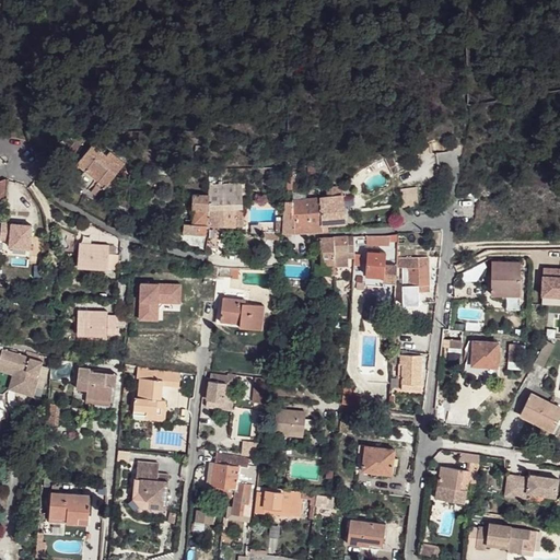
[(92,144),(77,164),(85,171),(88,167),(101,178),(103,176),(109,183),(125,163),(109,151),(106,155),(92,144)]
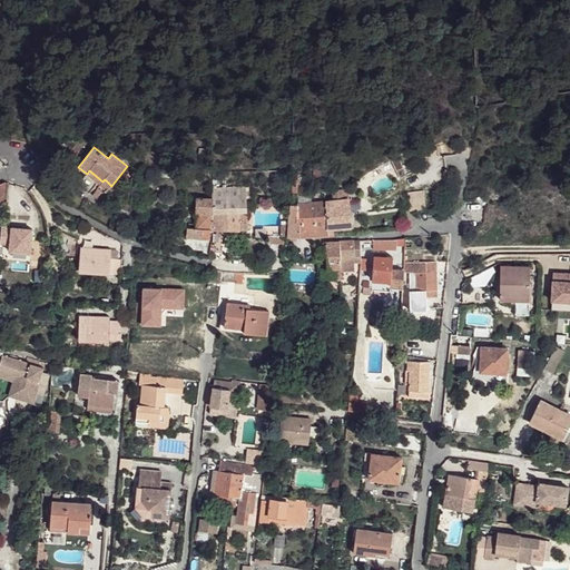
[(102,182),(89,170),(87,174),(98,183),(108,190),(111,186),(105,179),(102,182)]
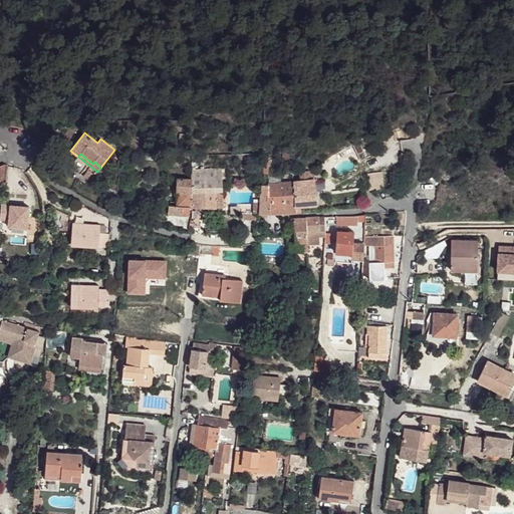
[(78,157),(70,166),(80,174),(88,165),(78,157)]
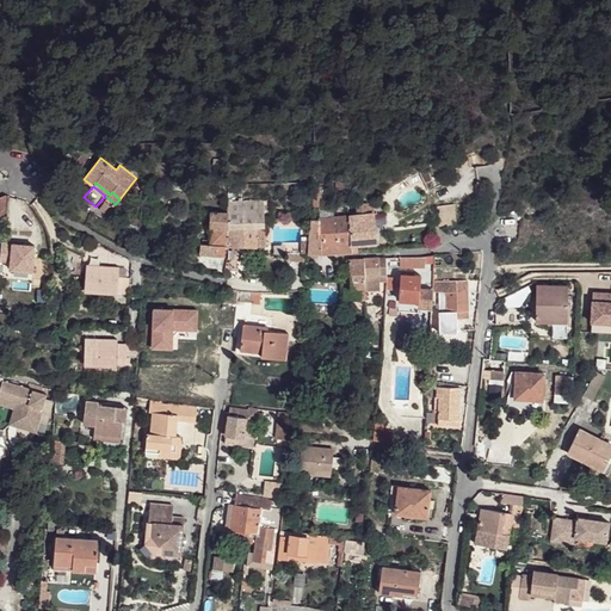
[(228,199),(228,213),(228,229),(229,246),(258,247),(257,227),(265,227),(264,213),(245,213),(246,201),(228,199)]
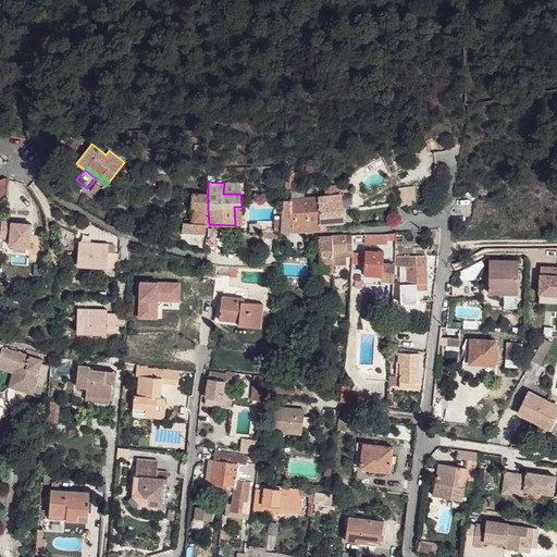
[(326,196),(341,195),(339,185),(325,186),(326,196)]
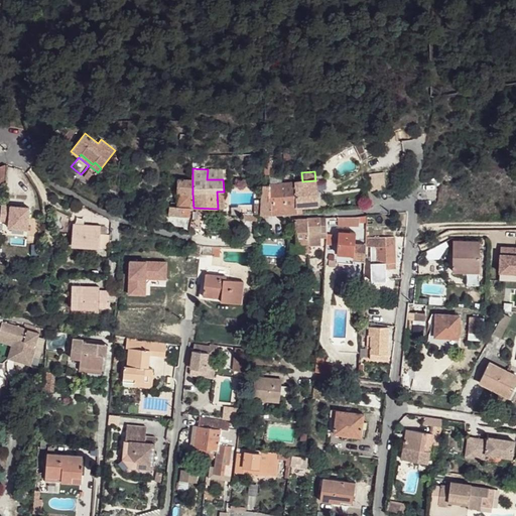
[(369,174),(371,190),(385,188),(384,172),(369,174)]
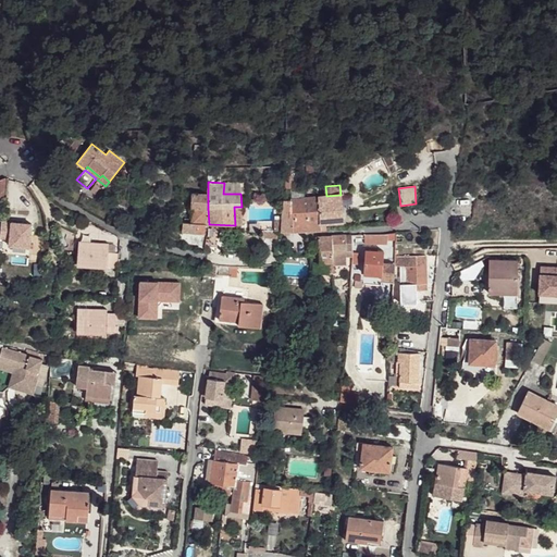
[(9,187),(9,199),(24,200),(24,188),(9,187)]
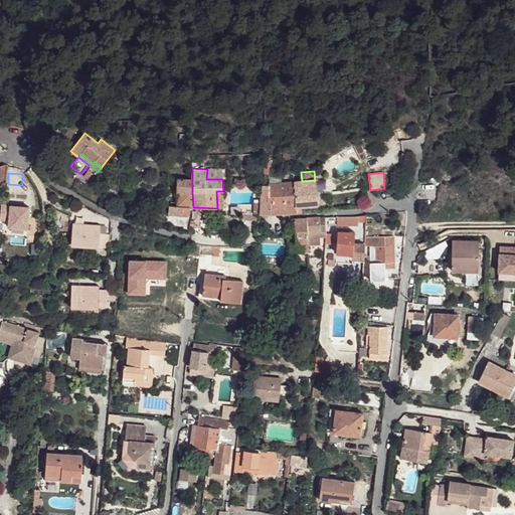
[(178,178),(177,193),(178,206),(170,205),(169,214),(183,214),(183,207),(190,207),(193,207),(192,193),(192,179),(191,179),(178,178)]
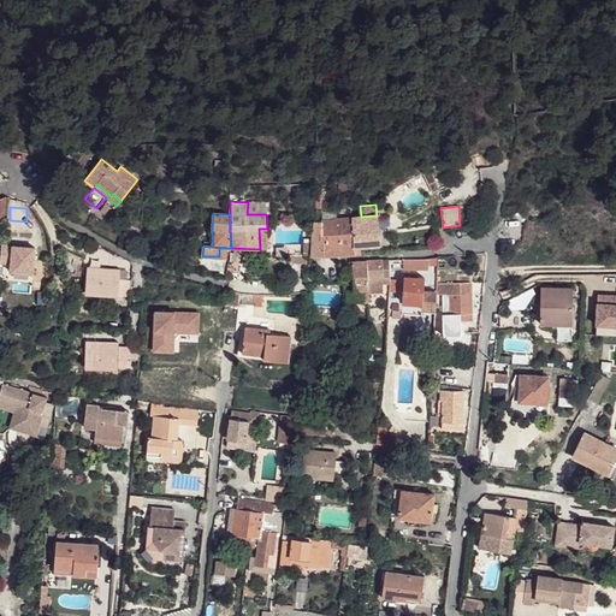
[(353,218),(355,254),(361,253),(361,246),(379,244),(379,237),(378,227),(377,215),(361,217),(353,218)]
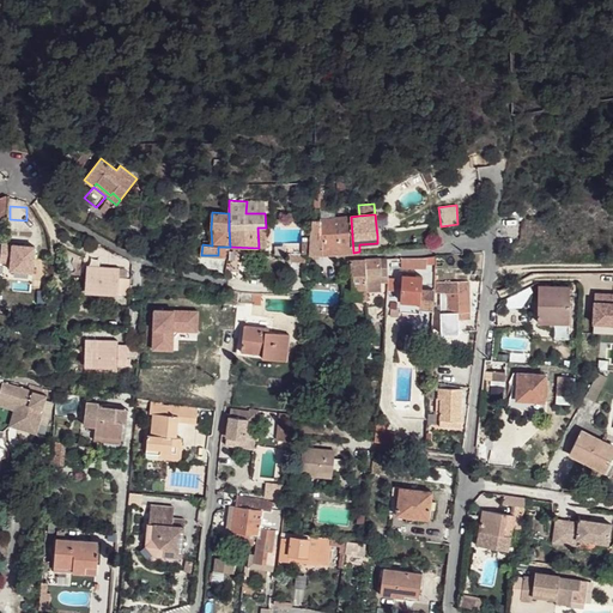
[(337,219),(339,247),(339,253),(353,253),(351,217),(337,219)]
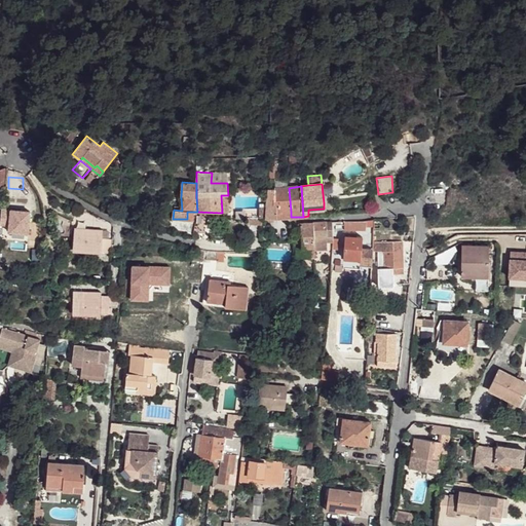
[(268,188),(267,195),(266,204),(265,218),(277,218),(277,204),(274,204),(274,201),(274,189),(268,188)]
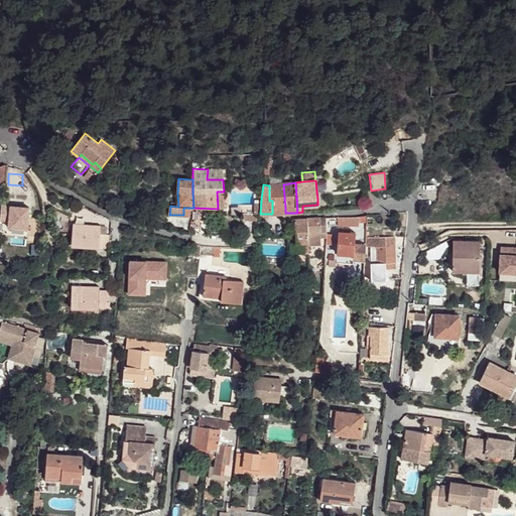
[(269,185),(269,198),(269,201),(272,201),(273,201),(273,209),(285,208),(283,184),(269,185)]
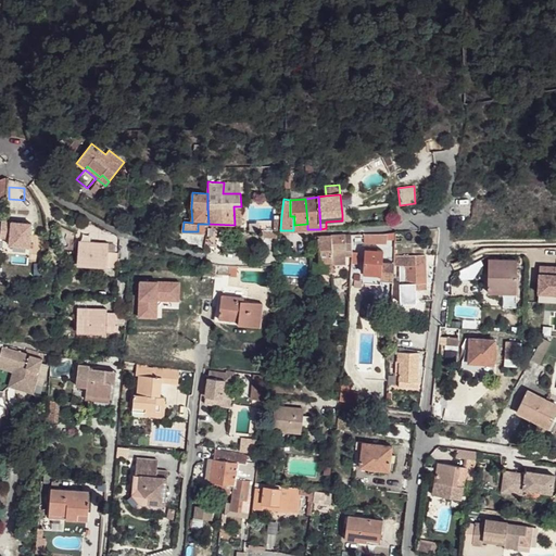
[(263,223),(262,238),(277,238),(278,223),(263,223)]
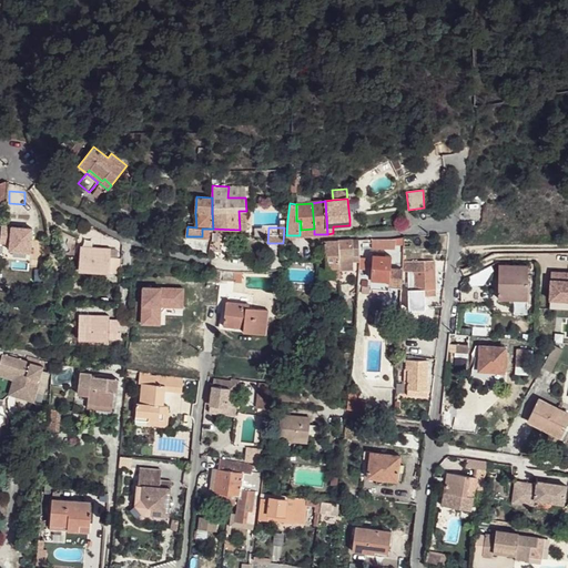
[(338,241),(340,264),(353,263),(353,262),(359,261),(361,253),(359,240),(338,241)]
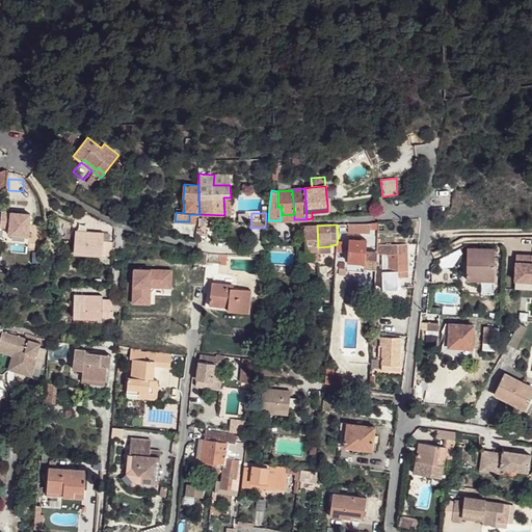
[(303,227),(306,251),(312,251),(311,261),(318,261),(318,250),(318,247),(317,225),(303,227)]
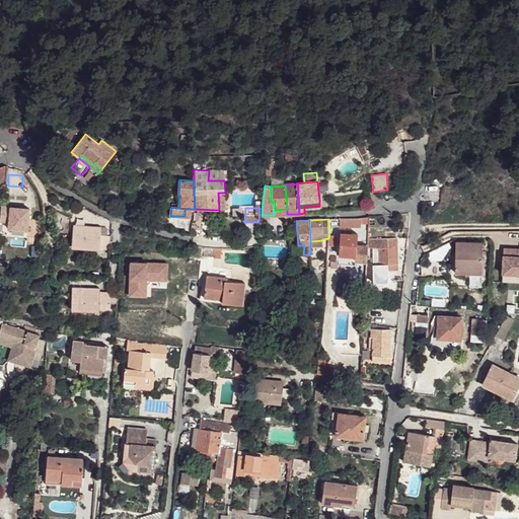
[(74,225),(72,245),(100,247),(109,248),(110,236),(100,235),(101,227),(92,227),(92,229),(84,229),(84,226),(74,225)]
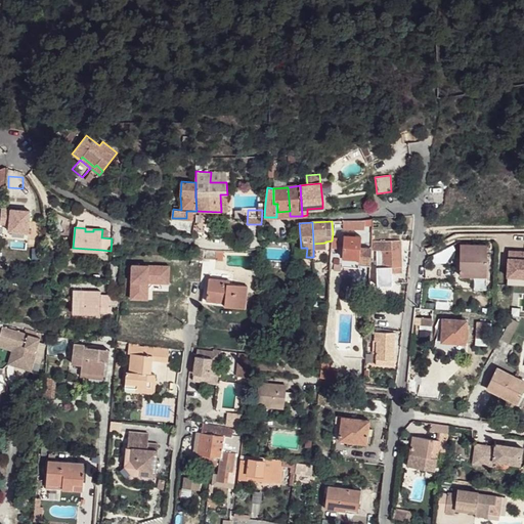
[(344,235),(343,257),(359,258),(359,262),(370,263),(372,250),(372,248),(360,247),(361,236),(355,235),(344,235)]
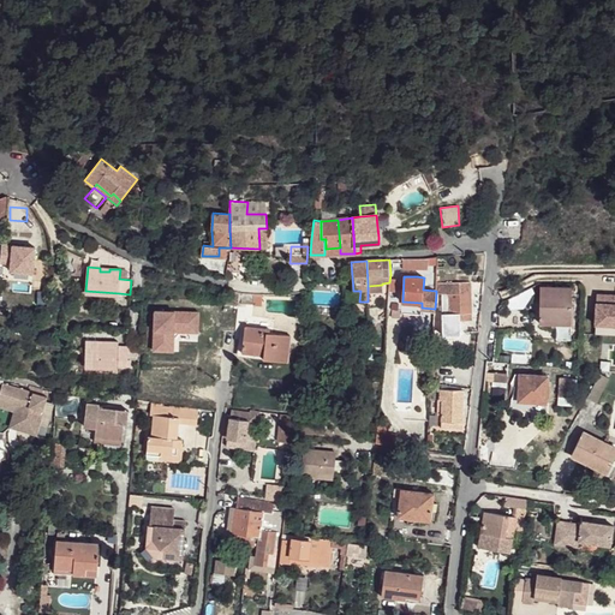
[(442,314),(443,335),(461,334),(461,320),(471,320),(470,292),(449,293),(449,282),(436,284),(436,291),(436,293),(445,293),(445,314),(442,314)]
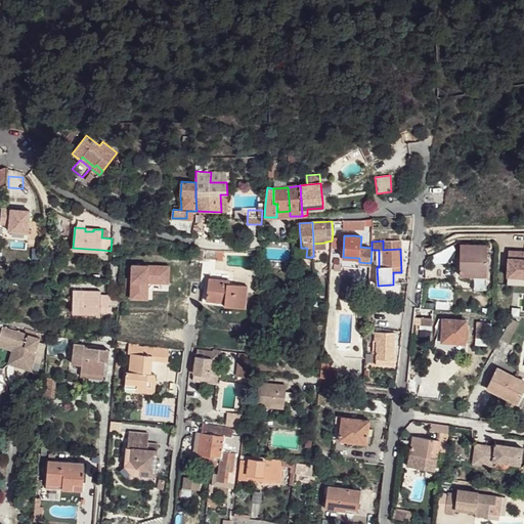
[(383,241),(383,250),(400,249),(400,241),(383,241)]
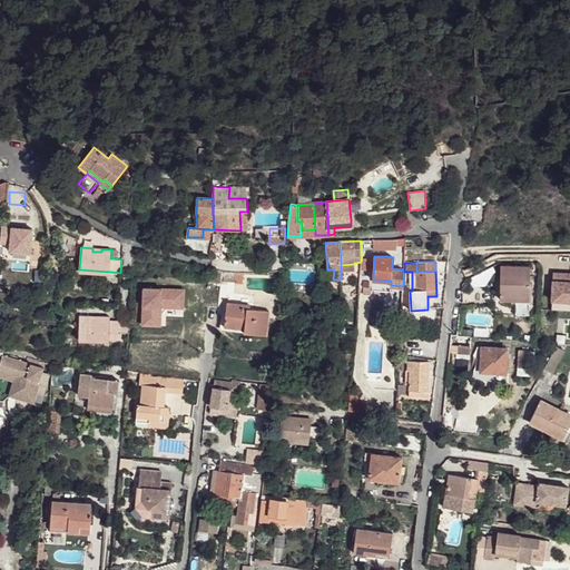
[(501,266),(500,300),(516,300),(516,291),(529,292),(529,266),(501,266)]
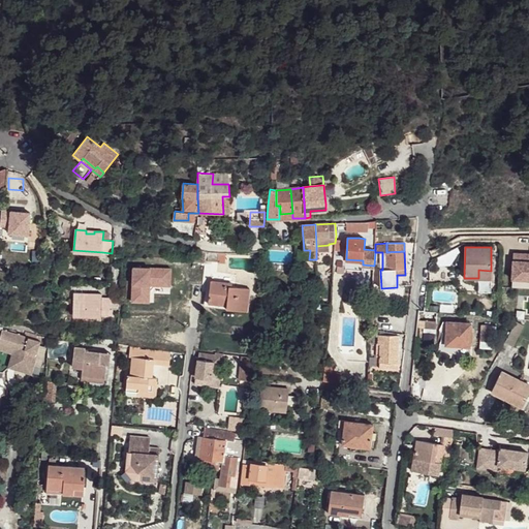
[(208,252),(207,260),(218,261),(218,253),(218,252),(208,252)]
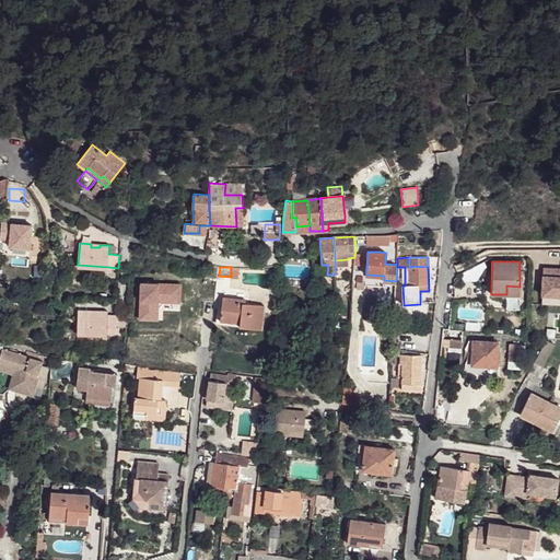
[(559,268),(552,268),(552,272),(545,271),(543,295),(541,304),(559,305),(559,268)]
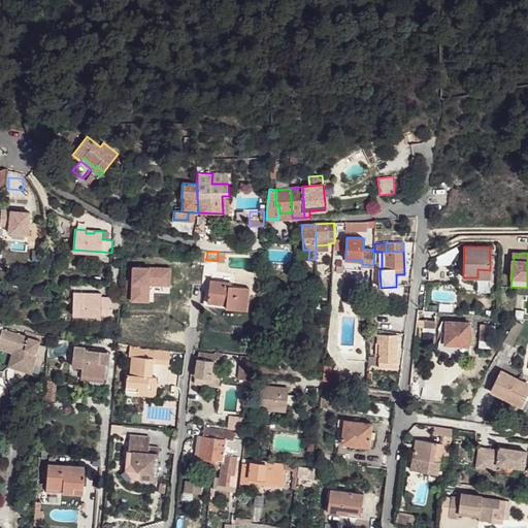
[(127,256),(127,265),(149,265),(149,257),(127,256)]
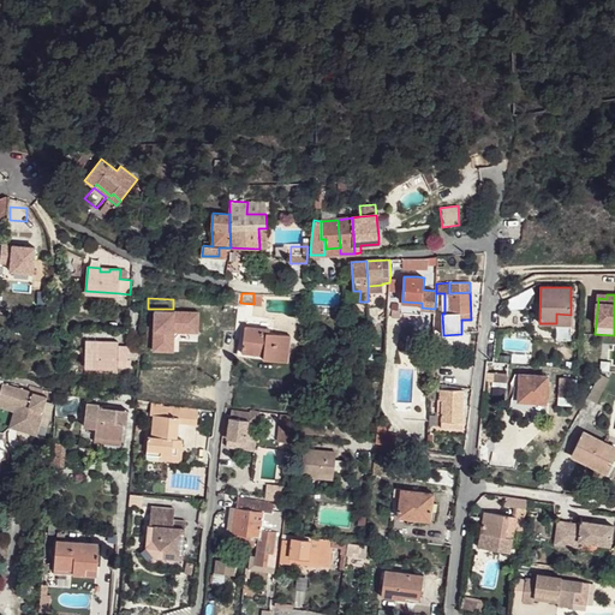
[(422,303),(402,302),(401,314),(422,315),(422,311),(435,312),(435,309),(422,308),(422,303)]
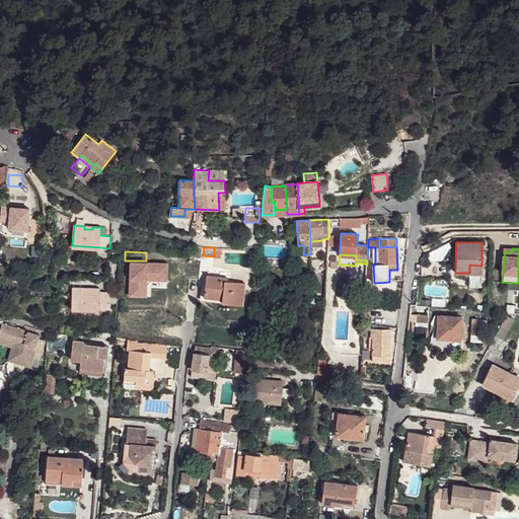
[(128,262),(128,297),(147,297),(147,281),(168,281),(168,262),(128,262)]
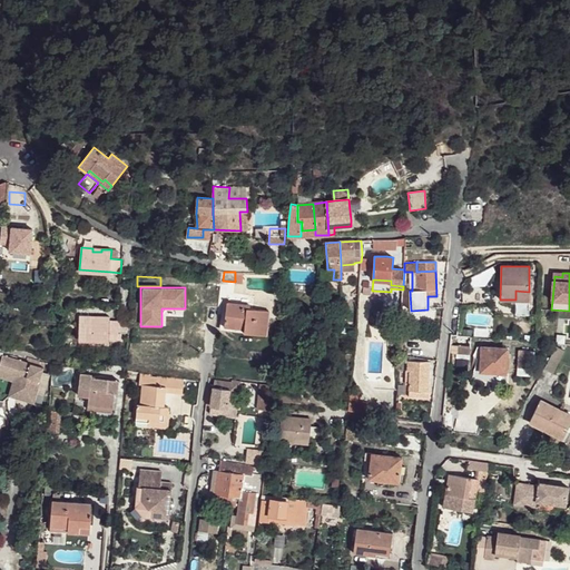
[(516,300),(529,301),(529,292),(516,291),(516,300)]
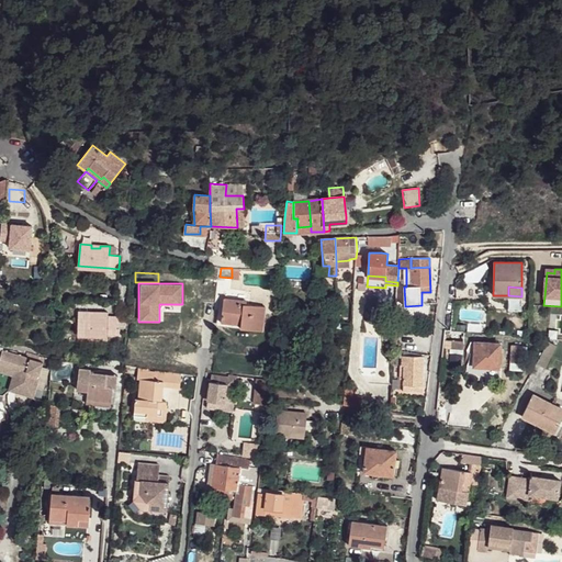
[(222,310),(221,322),(242,324),(240,327),(262,330),(266,306),(247,304),(240,303),(242,300),(220,298),(218,310),(222,310)]
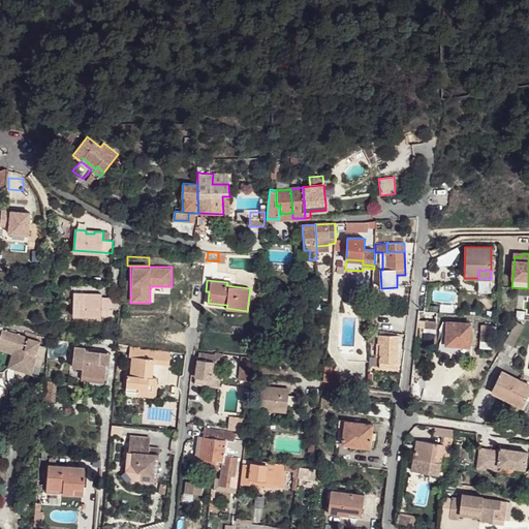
[(73,292),(73,315),(101,315),(101,314),(113,314),(114,298),(102,298),(102,293),(93,293),(93,296),(85,296),(85,293),(73,292)]
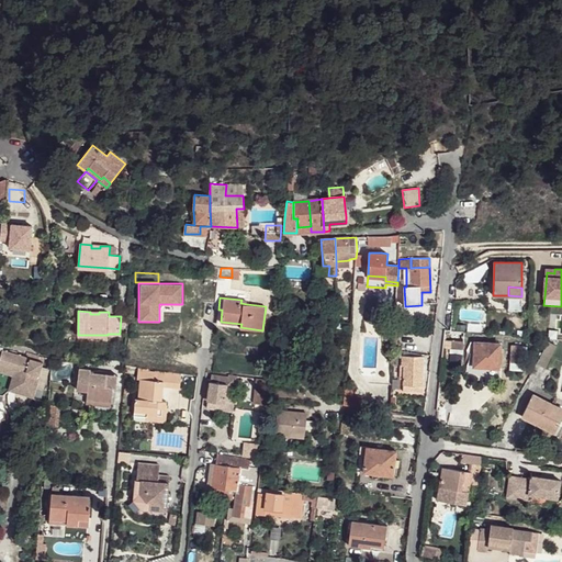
[(558,344),(550,339),(537,363),(544,368),(558,344)]
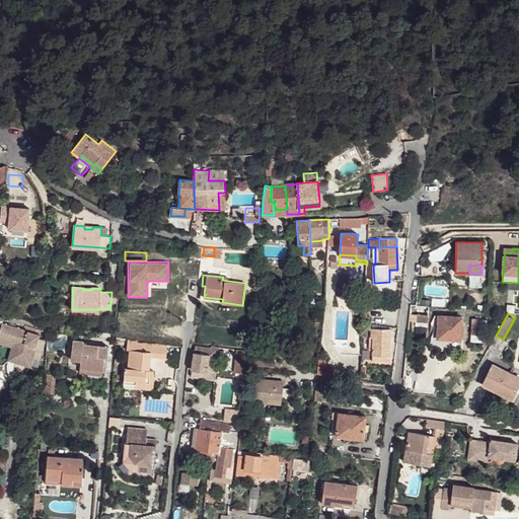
[(439,316),(437,339),(446,339),(446,345),(460,346),(460,340),(462,317),(439,316)]
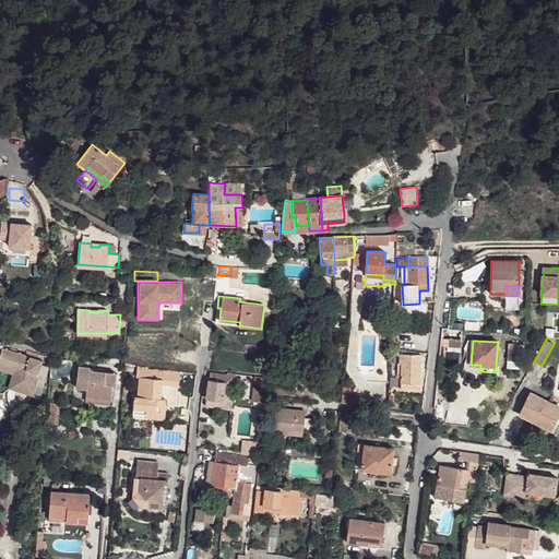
[(38,359),(2,348),(0,354),(0,368),(11,371),(7,385),(33,394),(44,356),(39,355),(38,359)]
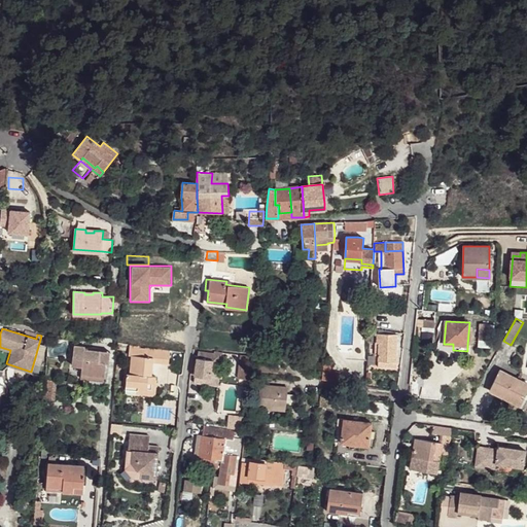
[(379,355),(379,366),(396,367),(397,335),(377,334),(377,342),(376,342),(376,355),(379,355)]
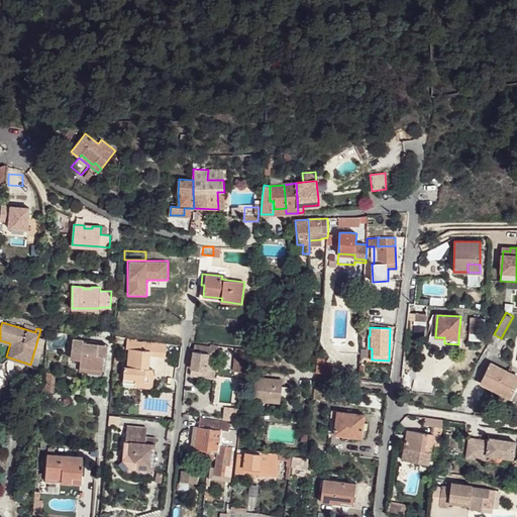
[(124,366),(123,382),(134,383),(135,381),(149,382),(149,376),(151,376),(152,375),(152,374),(153,374),(153,373),(153,372),(153,370),(148,369),(149,355),(166,356),(167,344),(127,338),(126,348),(128,348),(127,367),(124,366)]
